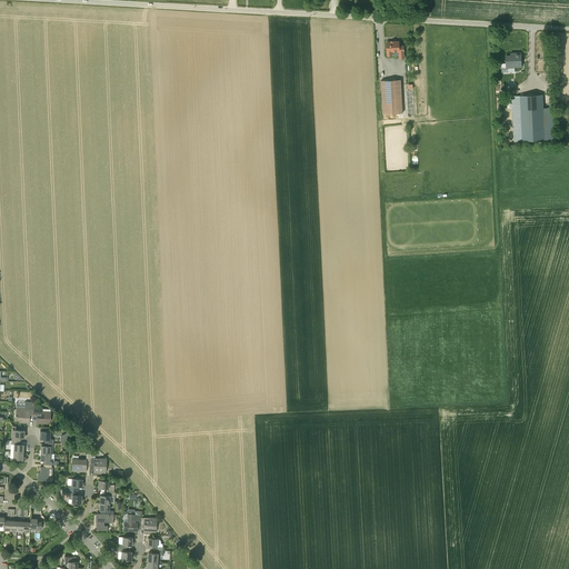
[(395,42),(395,41),(390,41),(390,42),(386,42),(387,56),(391,56),(391,51),(399,51),(399,58),(403,58),(403,46),(399,47),(398,42),(395,42)]
